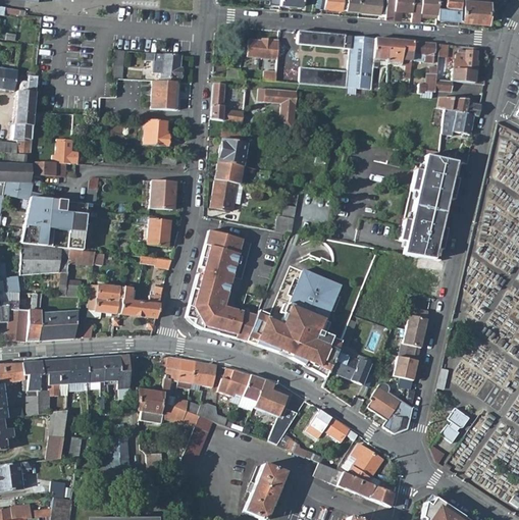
[(360,10),(361,0),(349,0),(349,9),(360,10)]
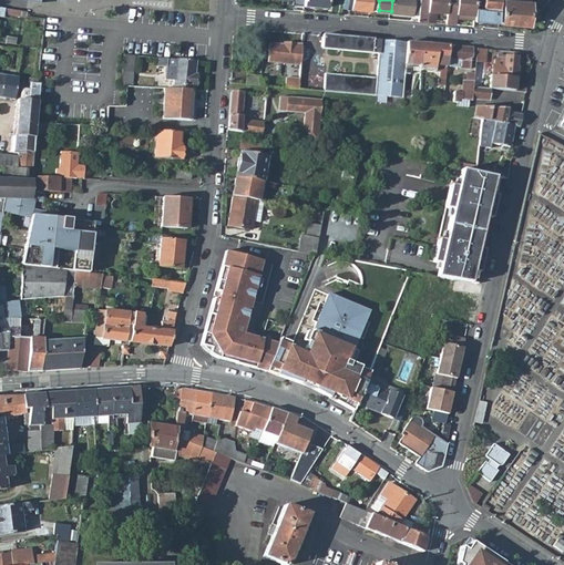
[(392,0),(391,11),(416,12),(417,0),(392,0)]
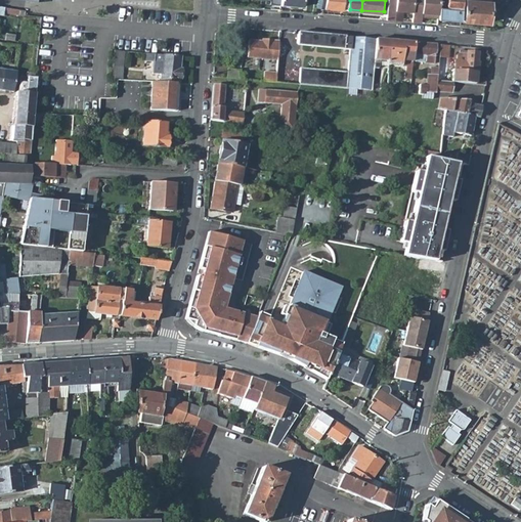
[(404,9),(417,10),(417,0),(389,0),(388,17),(401,18),(402,9),(404,9)]
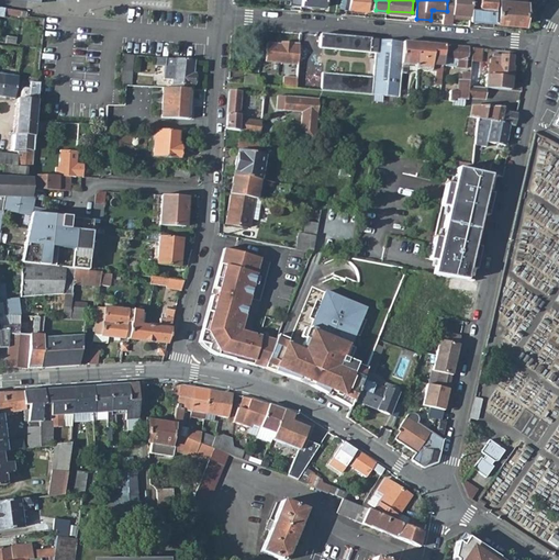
[(456,15),(472,18),(473,6),(473,0),(447,0),(447,11),(446,21),(456,22),(456,15)]
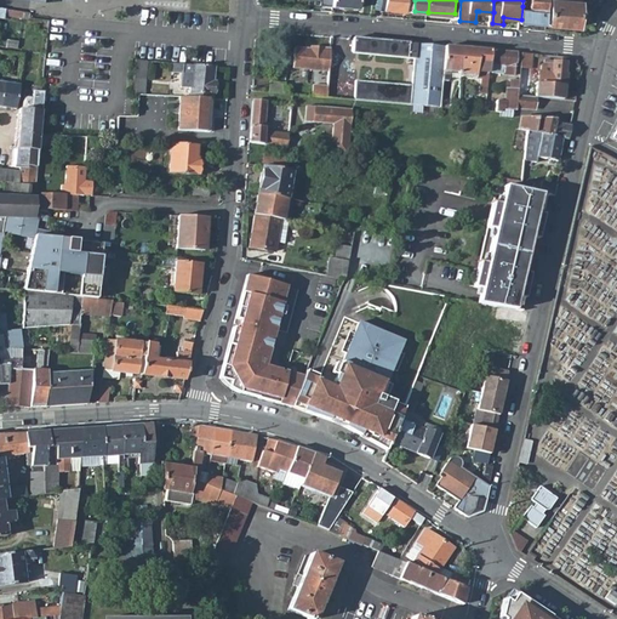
[(532,0),(531,7),(530,7),(530,20),(548,22),(550,0),(532,0)]
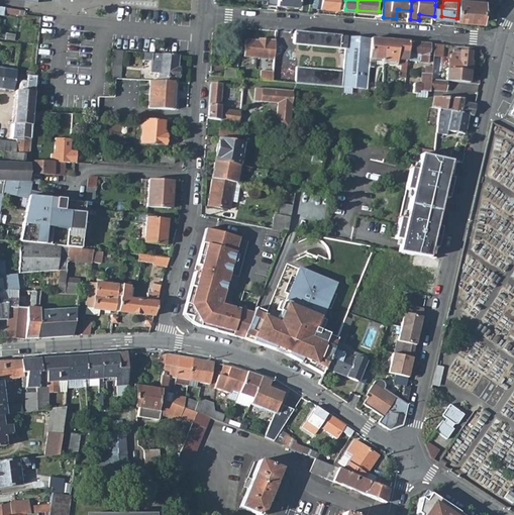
[(461,0),(460,18),(484,20),(486,0),(461,0)]
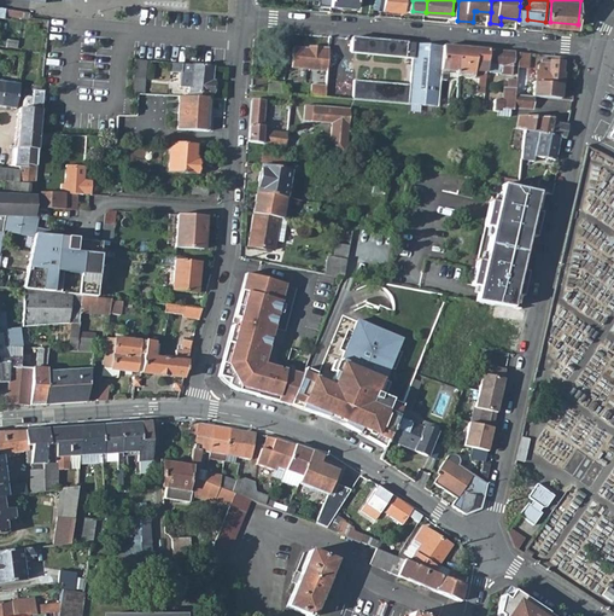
[(25,15),(27,9),(6,5),(5,10),(4,13),(24,16),(25,15)]
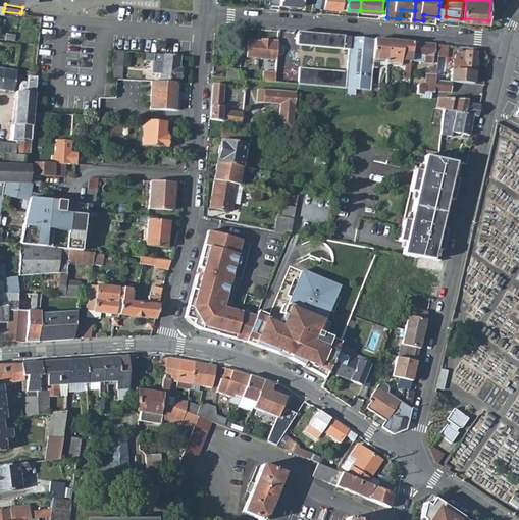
[(373,81),(374,68),(377,37),(296,31),(296,34),(299,34),(299,42),(346,45),(351,46),(351,50),(349,70),(302,65),(300,82),(301,82),(302,82),(372,89),(373,81)]
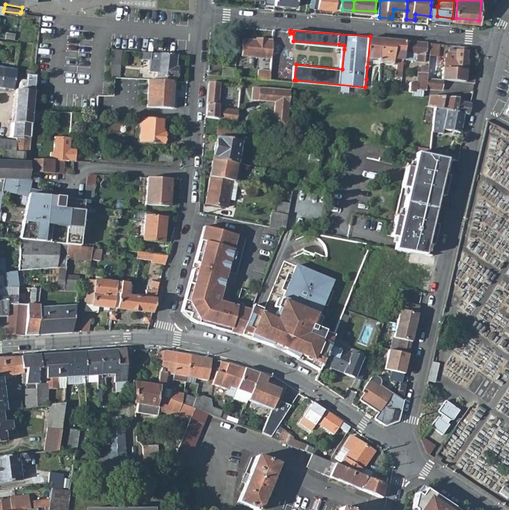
[(370,36),(367,67),(369,67),(370,64),(372,64),(373,57),(377,57),(378,48),(382,48),(383,37),(382,37),(370,36)]
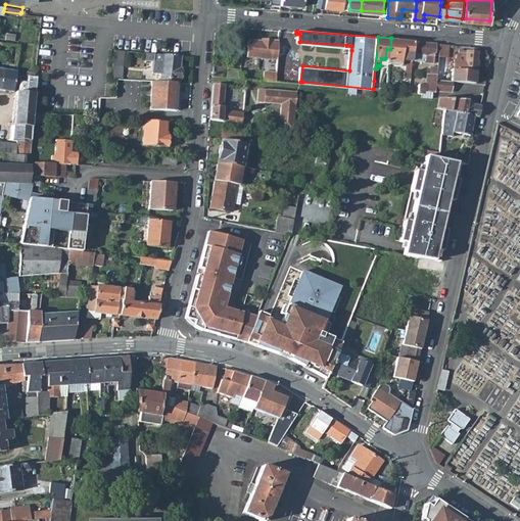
[(280,39),(264,38),(264,39),(250,39),(249,55),(268,57),(266,79),(278,80),(281,39),(280,39)]
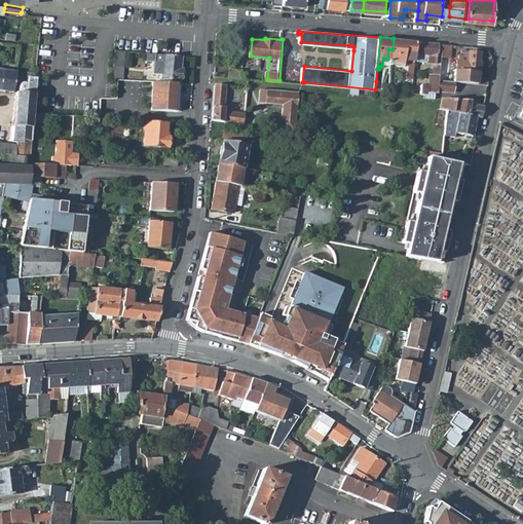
[(417,54),(418,41),(394,38),(393,49),(391,60),(391,61),(406,62),(406,59),(416,59),(417,54)]
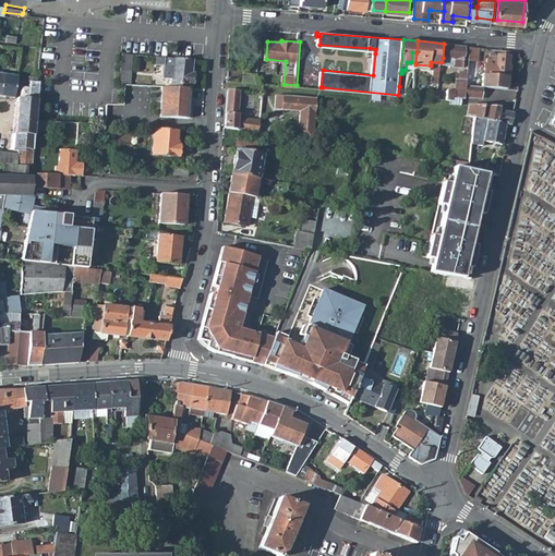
[(443,58),(445,59),(445,56),(457,57),(456,65),(465,65),(467,45),(444,44),(443,58)]
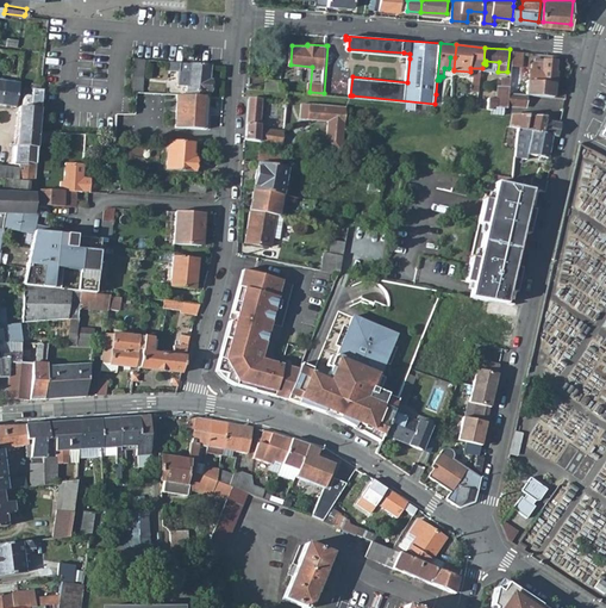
[(519,64),(524,66),(525,50),(516,50),(513,76),(511,91),(517,91),(519,64)]
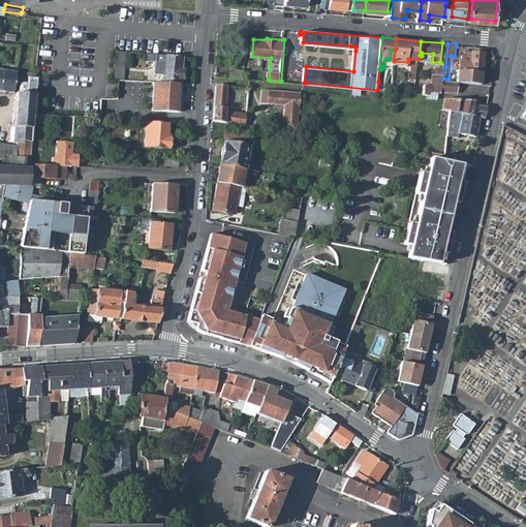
[(126,79),(127,50),(118,49),(115,79),(126,79)]
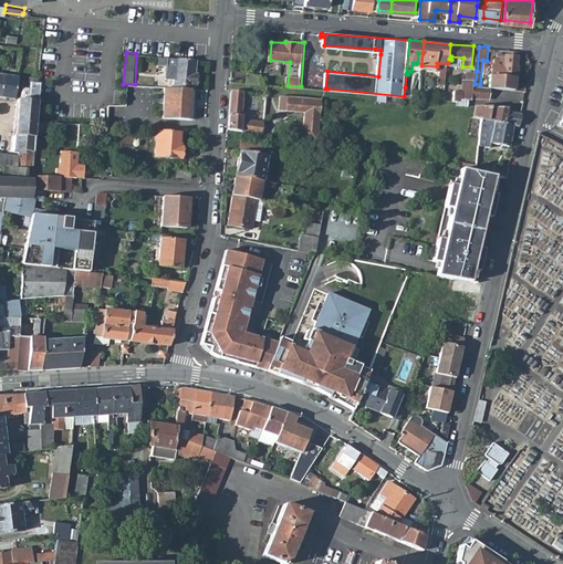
[(492,72),(491,85),(517,89),(518,75),(519,75),(521,64),(519,64),(520,53),(508,52),(508,55),(499,54),(498,56),(497,62),(496,61),(493,72),(492,72)]
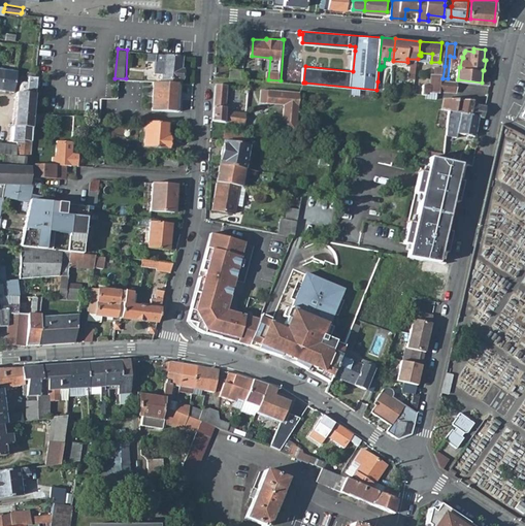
[(165,65),(165,77),(183,78),(186,78),(187,68),(184,67),(185,55),(150,52),(149,59),(156,60),(159,59),(160,59),(166,59),(165,65)]
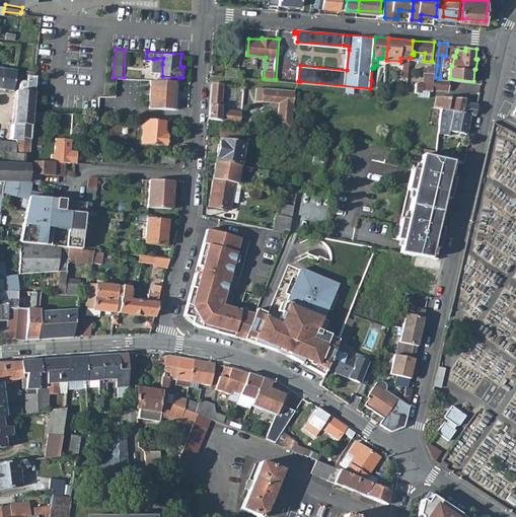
[(437,65),(430,65),(429,72),(426,72),(425,83),(418,82),(417,92),(421,92),(421,89),(434,90),(434,88),(435,77),(437,65)]
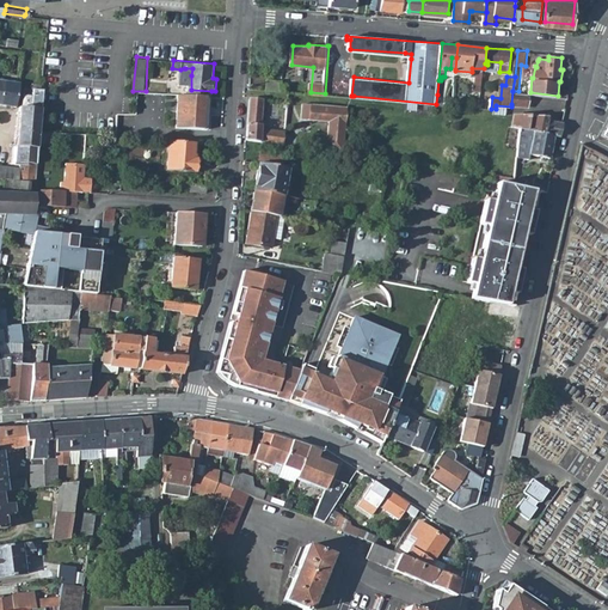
[(0,102),(19,105),(23,81),(0,78),(0,102)]
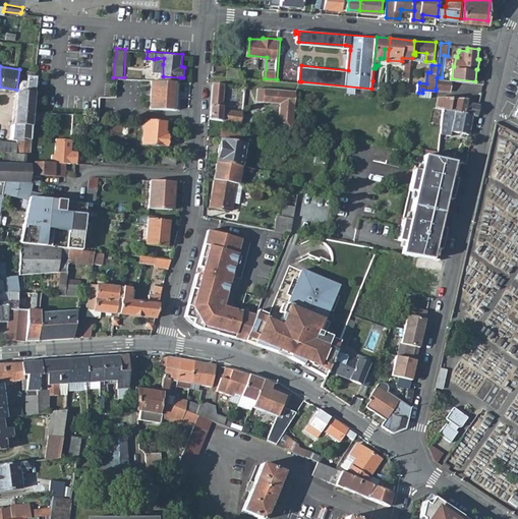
[(228,75),(241,76),(241,67),(229,66),(228,75)]
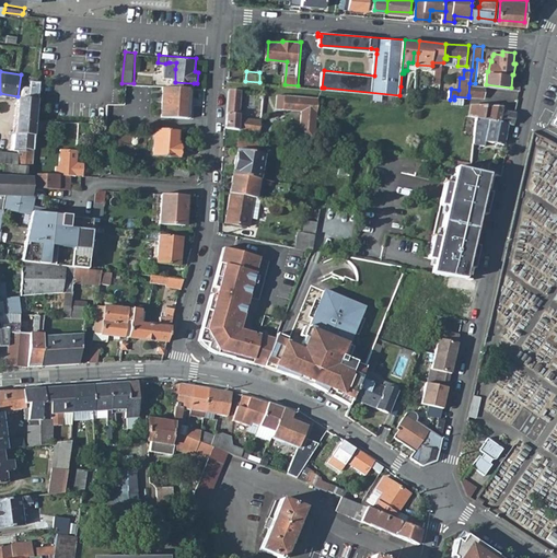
[(0,150),(0,161),(7,162),(30,165),(35,166),(37,135),(38,128),(38,121),(38,119),(42,83),(33,82),(32,97),(21,96),(18,149),(21,149),(21,153),(0,150)]
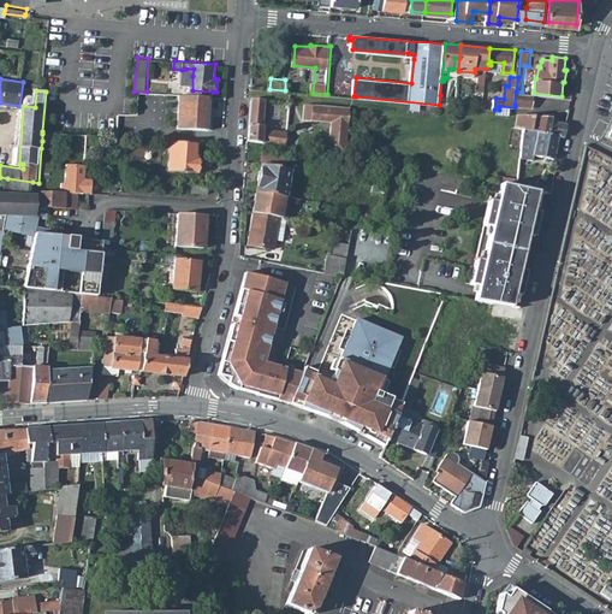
[(532,106),(534,93),(522,92),(516,92),(515,105),(532,106)]
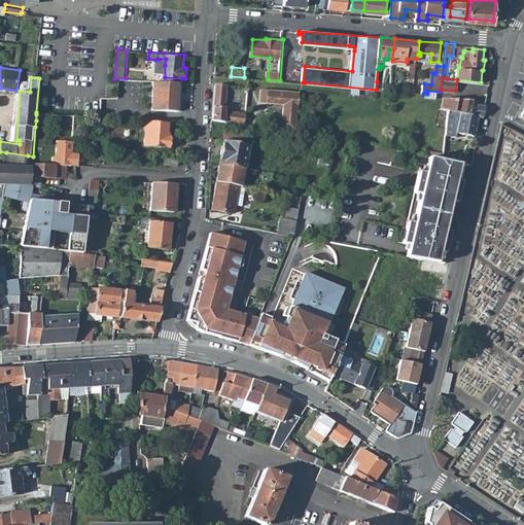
[(155,80),(154,108),(180,110),(182,81),(164,80),(155,80)]
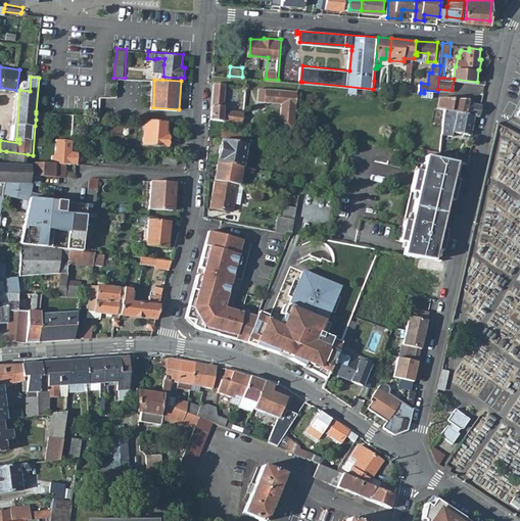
[(373,89),(389,90),(389,82),(374,81),(373,89)]
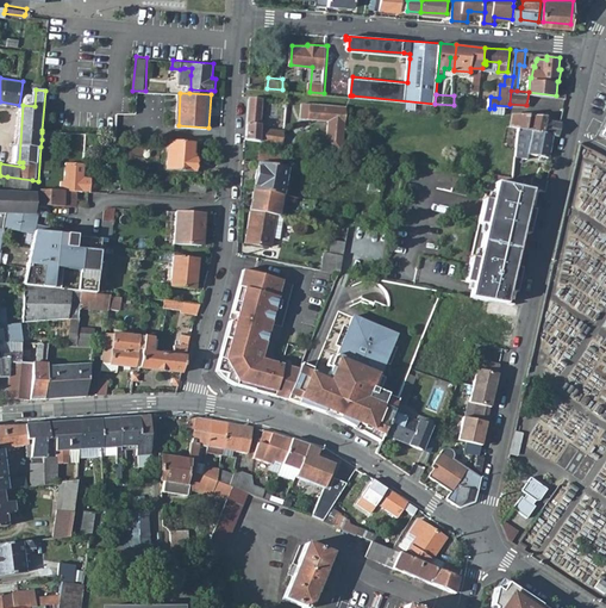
[(262,131),(264,98),(251,97),(249,137),(274,142),(274,132),(262,131)]
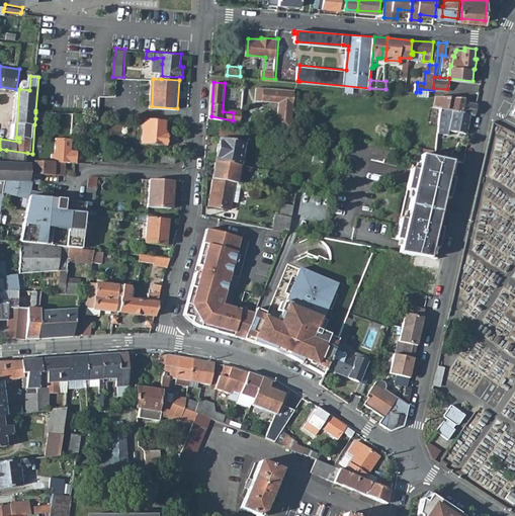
[(289,126),(294,90),(259,86),(258,98),(280,101),(277,124),(289,126)]
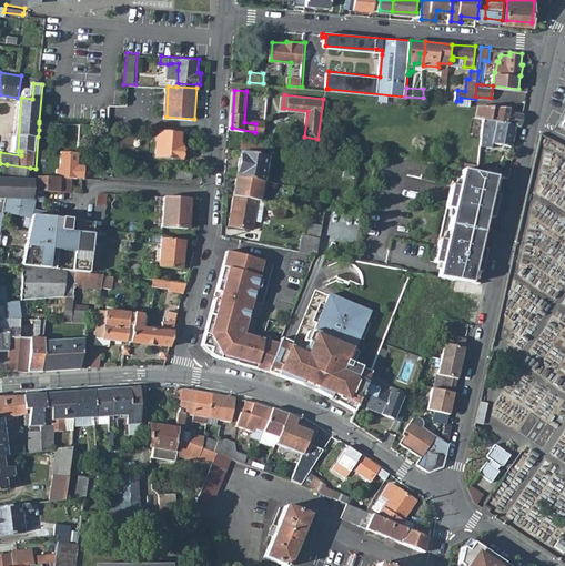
[(506,107),(480,105),(477,115),(484,117),(517,123),(522,124),(524,113),(510,110),(511,107),(506,107)]
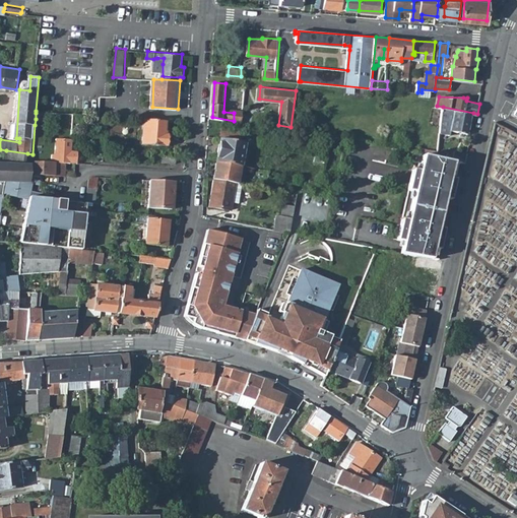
[(473,113),(443,107),(441,128),(469,133),(473,113)]
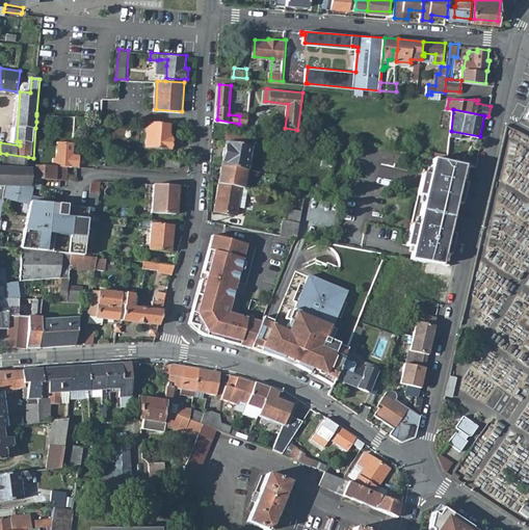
[(78,117),(77,133),(83,133),(83,124),(88,124),(88,122),(88,118),(78,117)]
